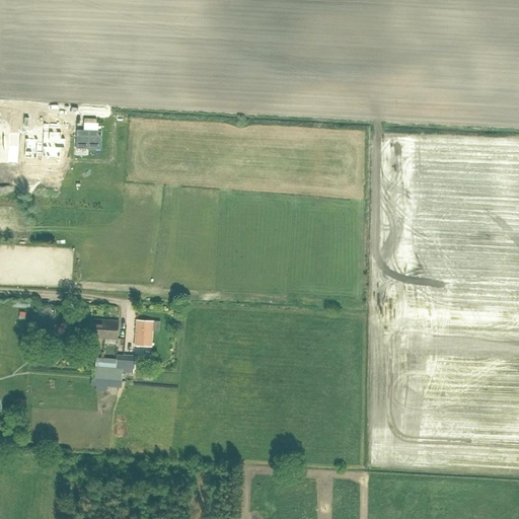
[(101,130),(77,130),(76,148),(101,149),(101,130)]
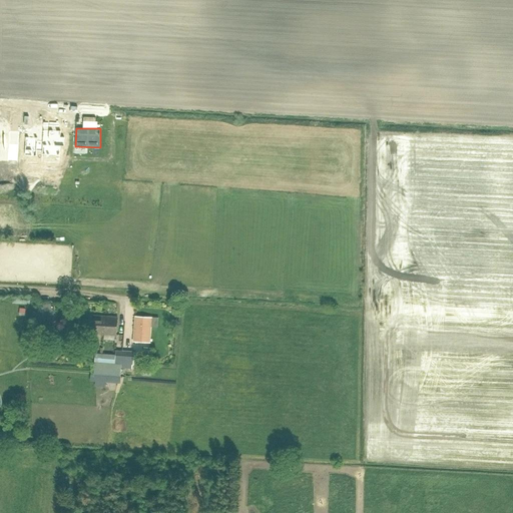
[(23,136),(22,155),(34,156),(35,150),(40,150),(39,154),(57,155),(58,146),(62,147),(62,137),(58,136),(59,130),(41,129),(40,140),(35,140),(35,137),(23,136)]
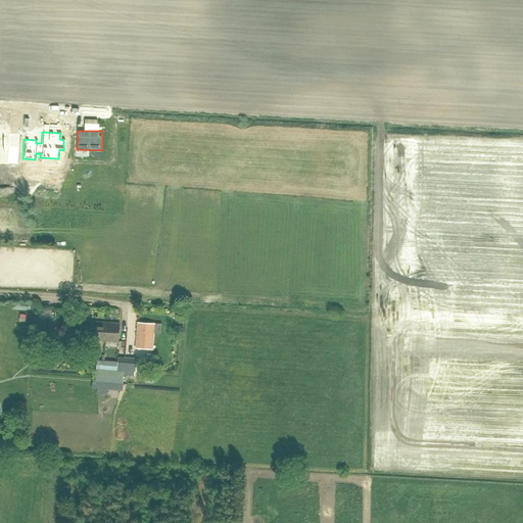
[(8,147),(7,163),(17,164),(18,147),(8,147)]
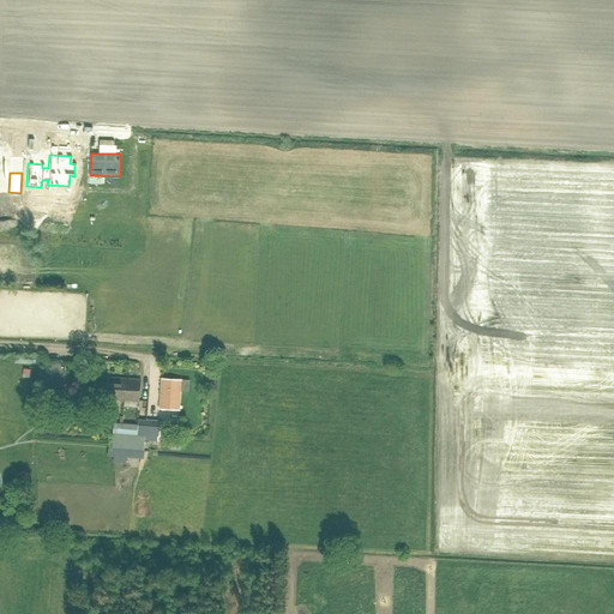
[(139,401),(140,379),(112,377),(112,378),(100,378),(97,398),(139,401)]
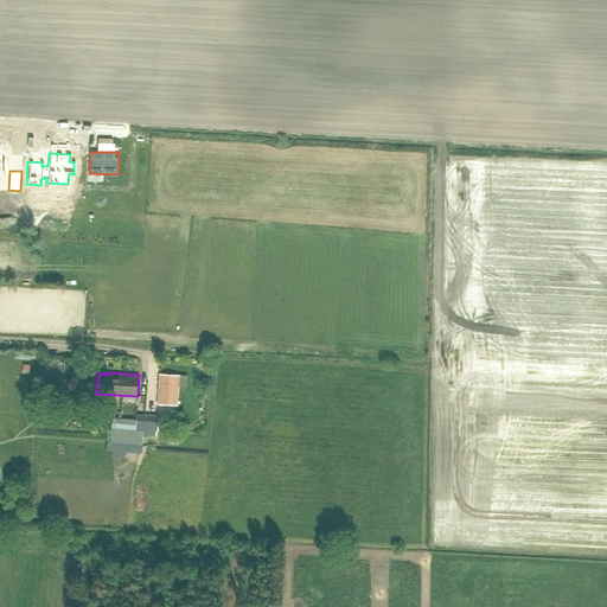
[(186,387),(186,376),(160,375),(158,403),(177,404),(178,385),(186,387)]
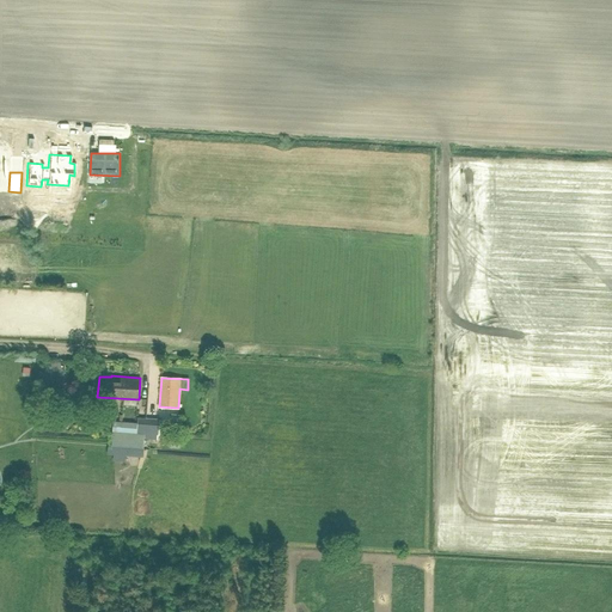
[(216,392),(218,380),(201,379),(201,392),(216,392)]
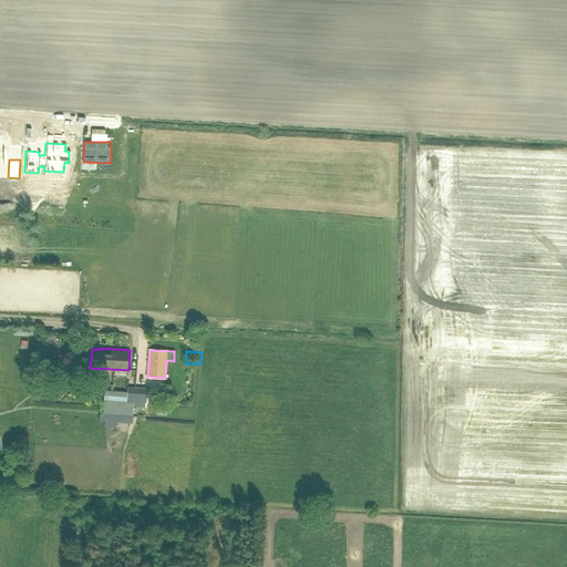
[(127,387),(127,392),(109,391),(107,400),(104,400),(103,414),(100,414),(100,421),(105,421),(105,425),(116,426),(116,421),(132,422),(133,406),(145,406),(145,403),(147,403),(148,388),(127,387)]
